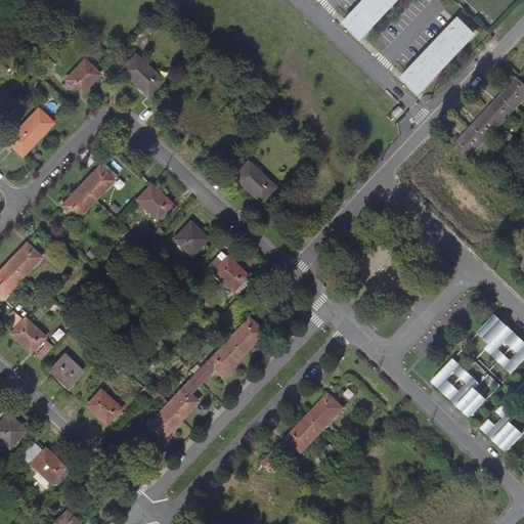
[(365,0),(347,20),(361,35),(393,0),(365,0)]
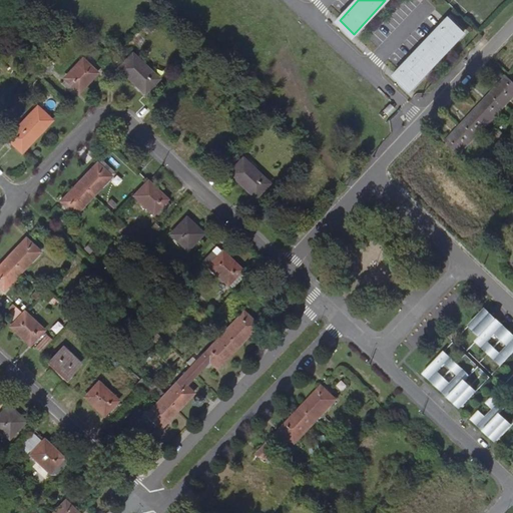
[(448,18),(396,74),(410,87),(462,32),(448,18)]
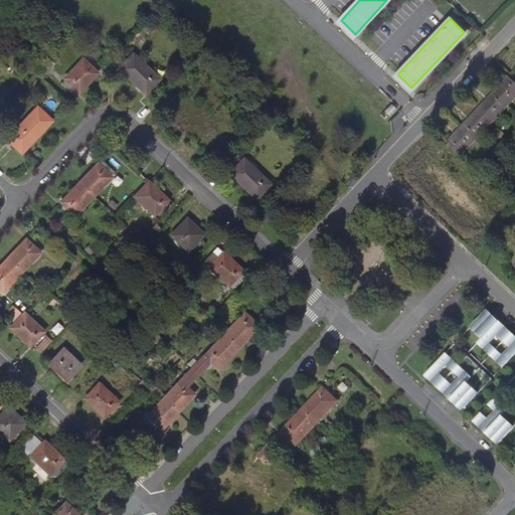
[(195,58),(201,52),(195,46),(189,52),(195,58)]
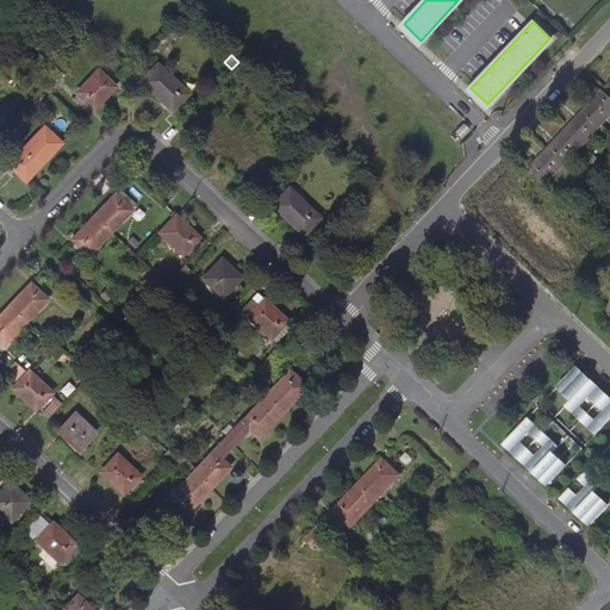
[(173,109),(174,107),(188,92),(157,63),(143,78),(142,80),(173,109)]
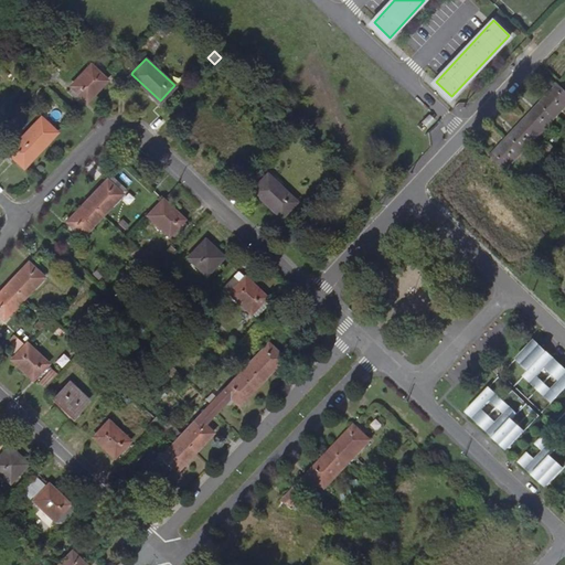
[(45,73),(52,66),(45,61),(39,67),(45,73)]
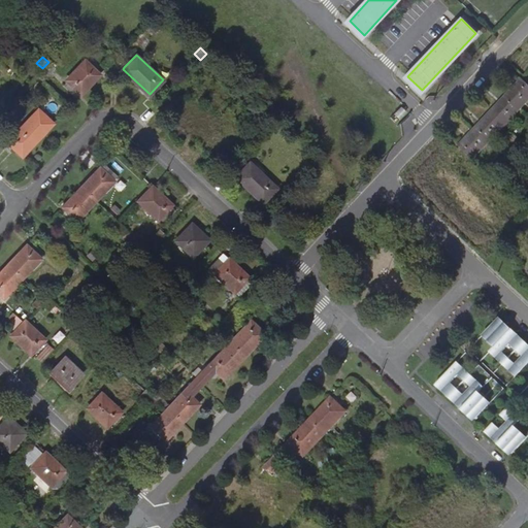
[(100,73),(98,71),(86,60),(67,79),(81,93),(100,73)]
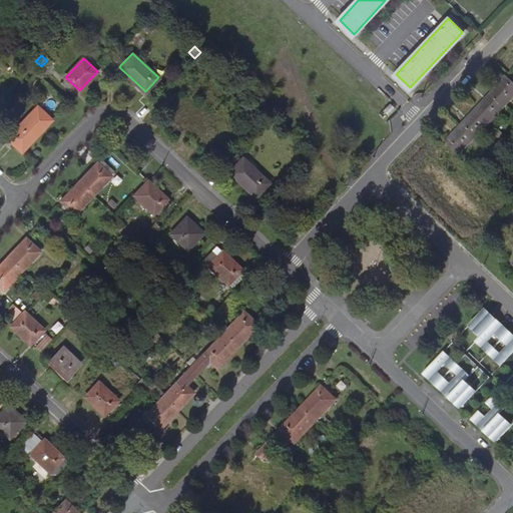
[(41,66),(47,72),(53,65),(47,60),(41,66)]
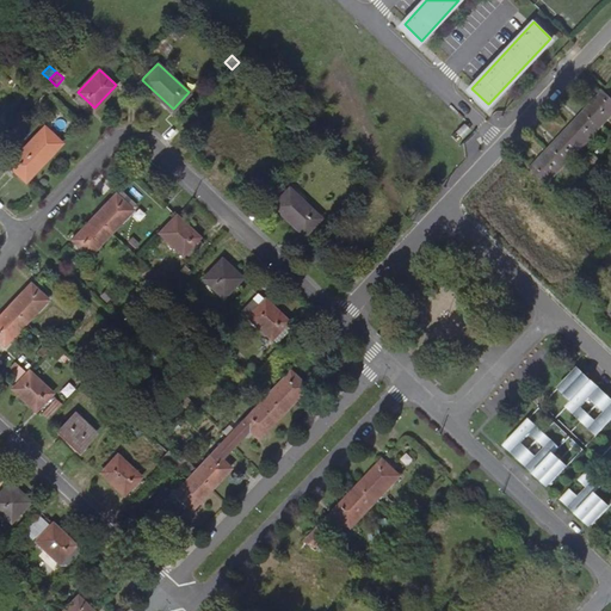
[(50,92),(56,86),(49,79),(43,85),(50,92)]
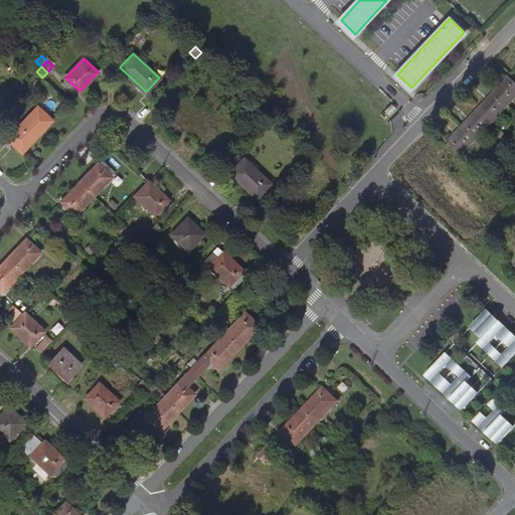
[(514,80),(510,76),(495,91),(509,104),(514,98),(514,80)]
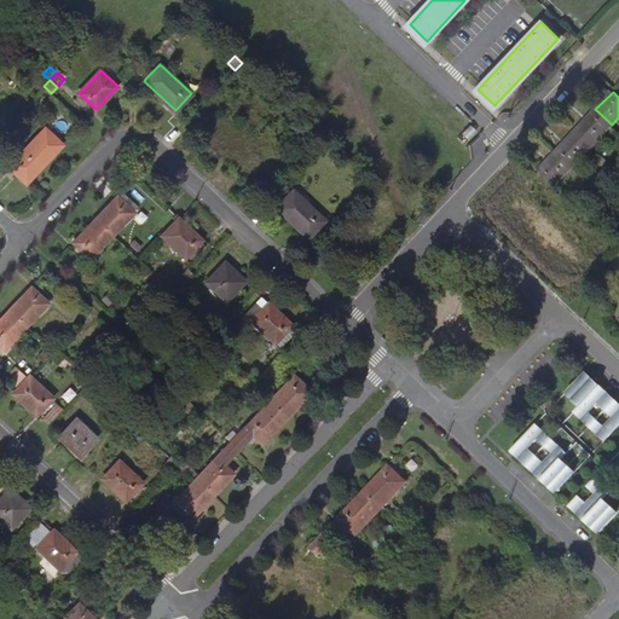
[(589,149),(612,125),(595,109),(579,127),(588,134),(580,142),(589,149)]
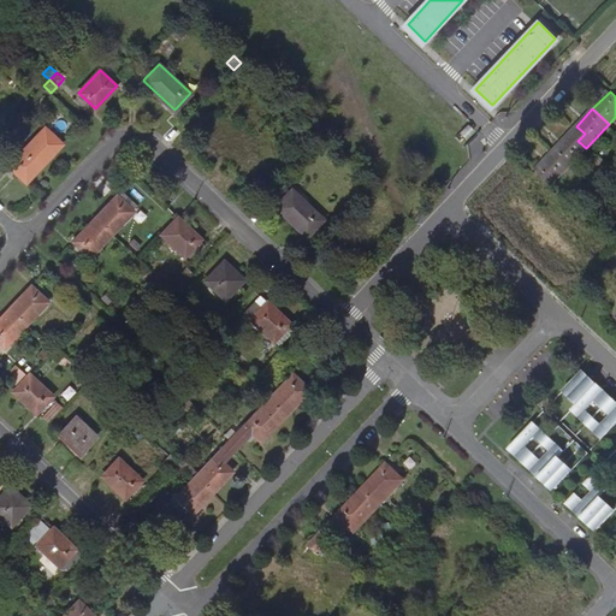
[(63,137),(76,125),(59,110),(47,123),(63,137)]
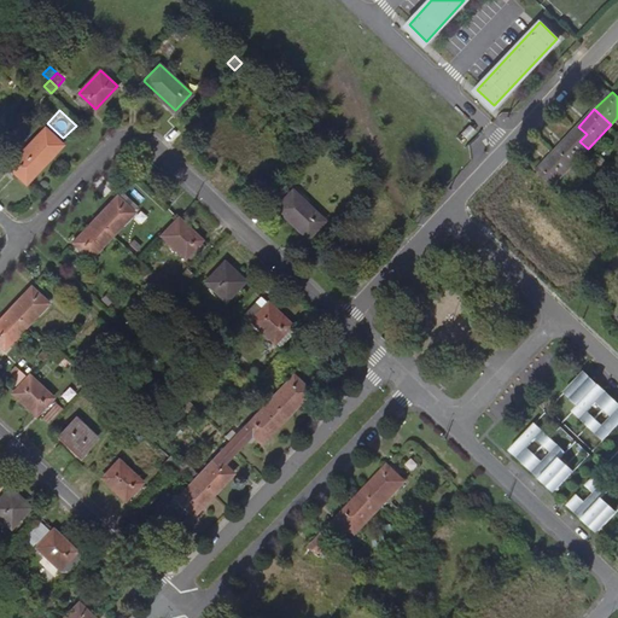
[(470,126),(456,138),(462,145),(476,132),(470,126)]
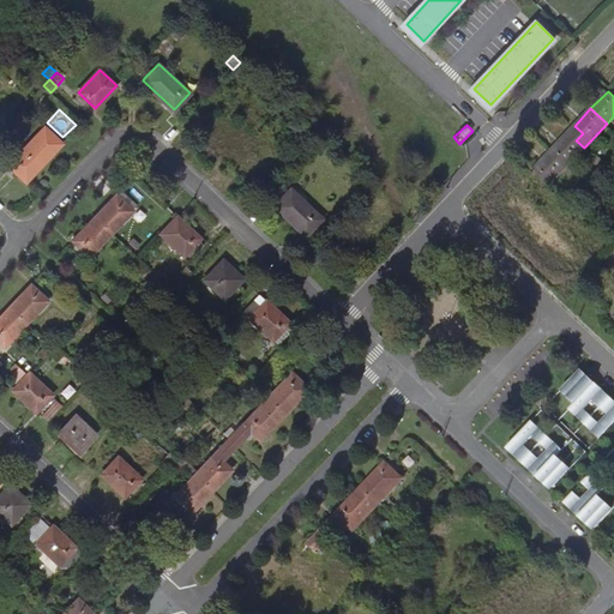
[(567,166),(584,148),(576,140),(583,133),(575,126),(552,150),(567,166)]
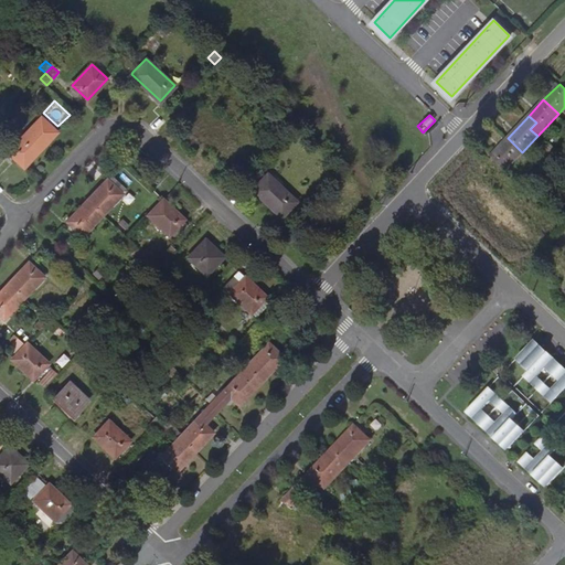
[(56,131),(55,129),(42,117),(16,145),(29,158),(30,159),(56,131)]
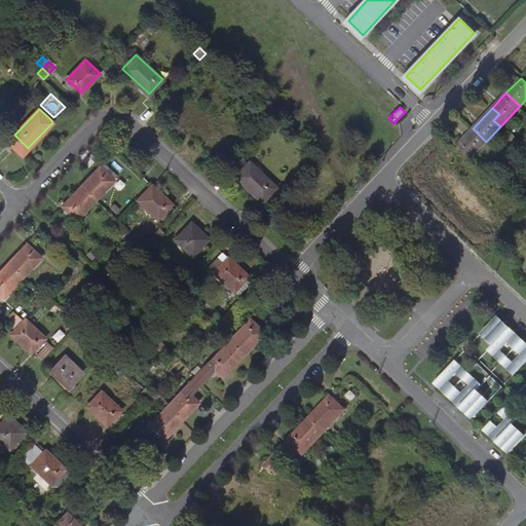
[(279,123),(273,117),(267,123),(274,129),(279,123)]
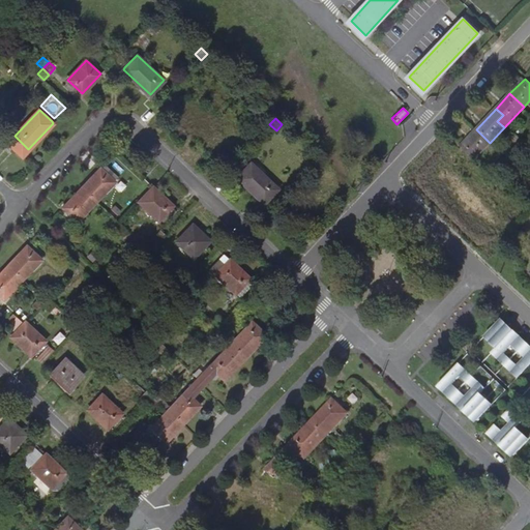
[(476,157),(490,143),(476,129),(462,144),(476,157)]
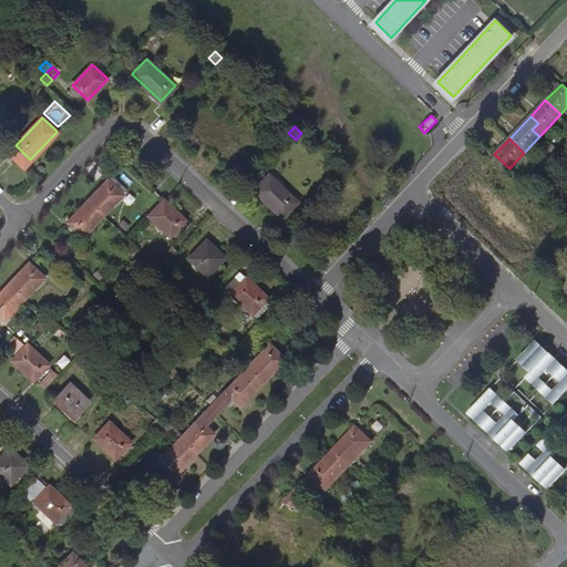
[(492,157),(486,162),(500,174),(505,169),(492,157)]
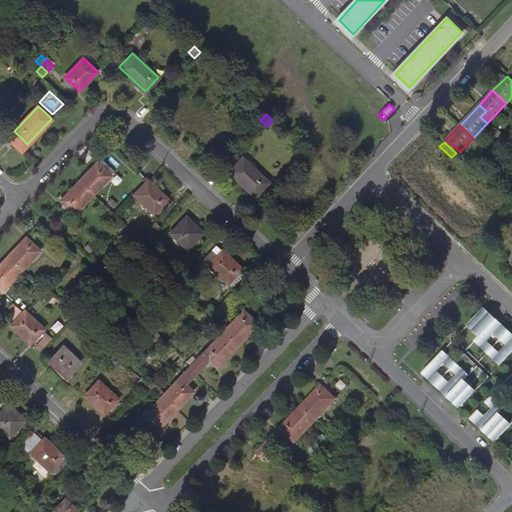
[(254,196),(256,194),(268,182),(243,158),(229,172),(254,196)]
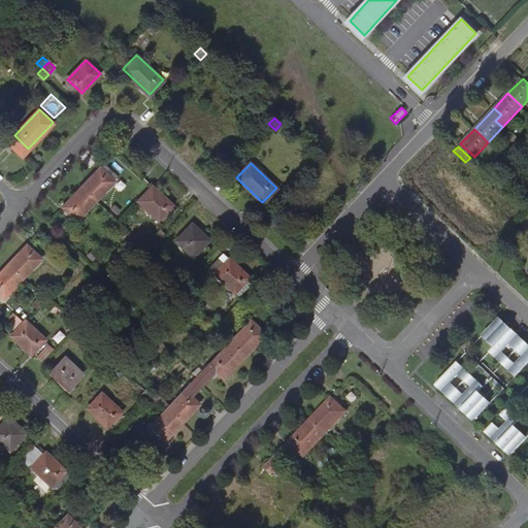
[(100,166),(81,186),(96,200),(114,180),(100,166)]
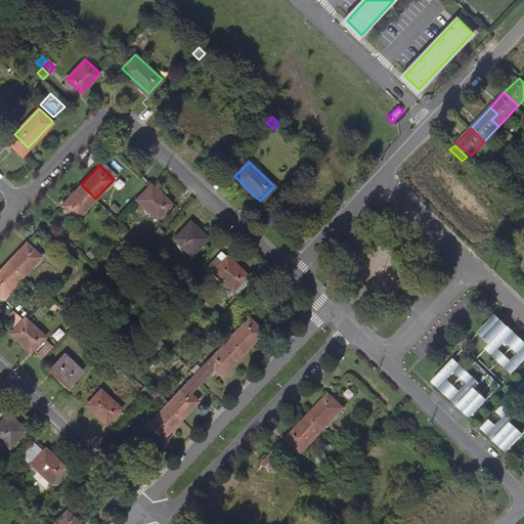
[(81,184),(62,204),(77,218),(95,199),(81,184)]
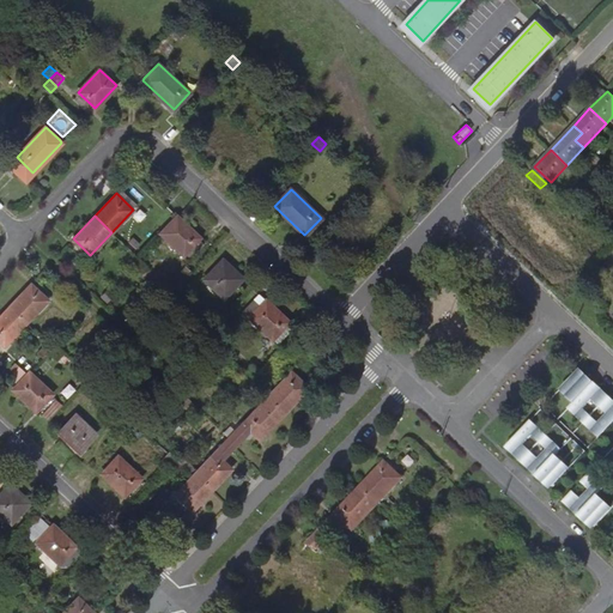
[(176,216),(175,217),(161,232),(183,255),(199,237),(176,216)]
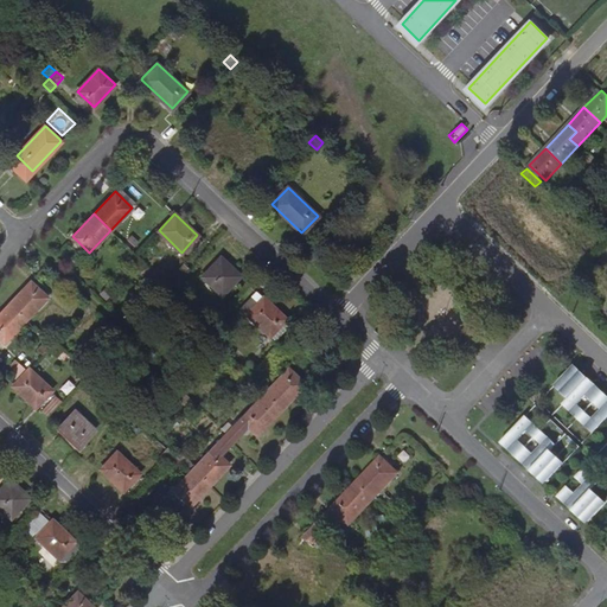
[(129,262),(136,269),(144,261),(136,255),(129,262)]
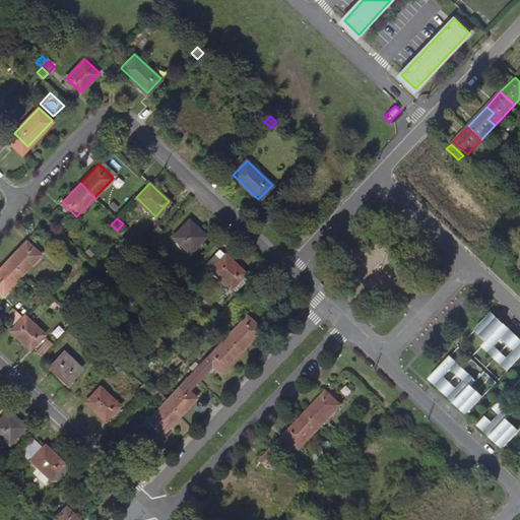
[(188,219),(187,221),(173,236),(189,252),(204,236),(188,219)]
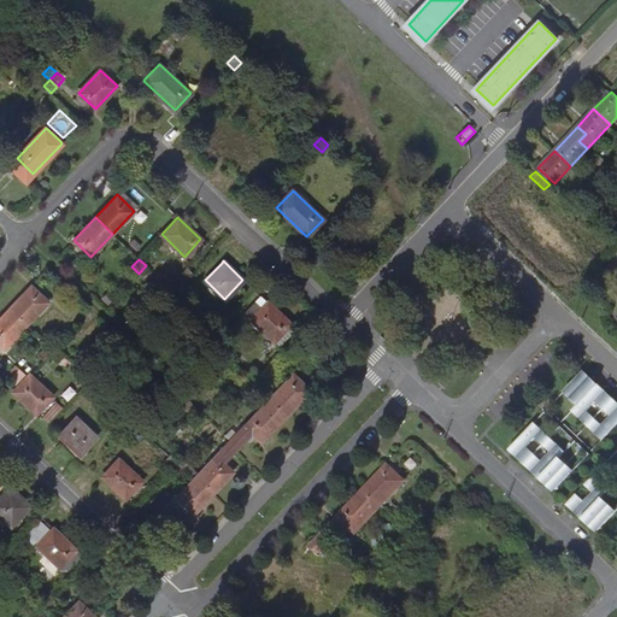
[(9,309),(25,325),(53,297),(37,281),(36,281),(9,309)]
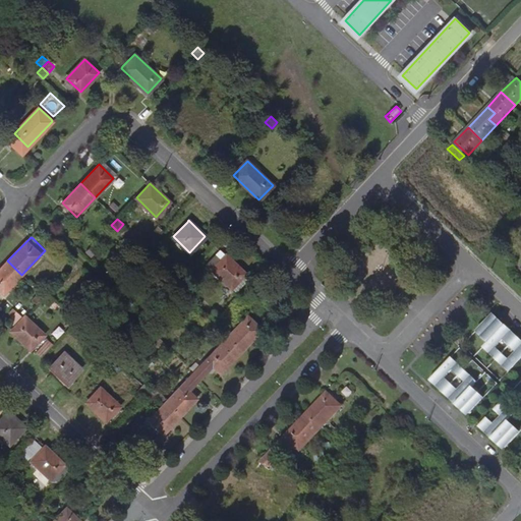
[(225,253),(223,255),(211,269),(230,288),(244,273),(225,253)]
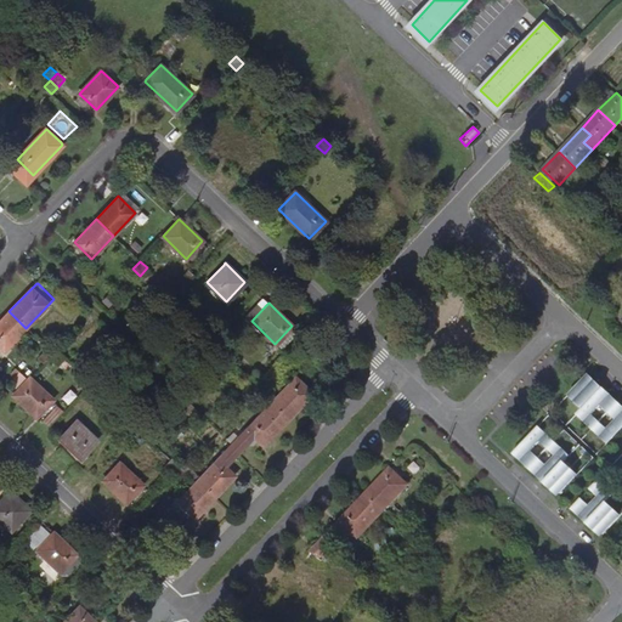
[(9,311),(0,320),(0,346),(5,350),(26,328),(9,311)]
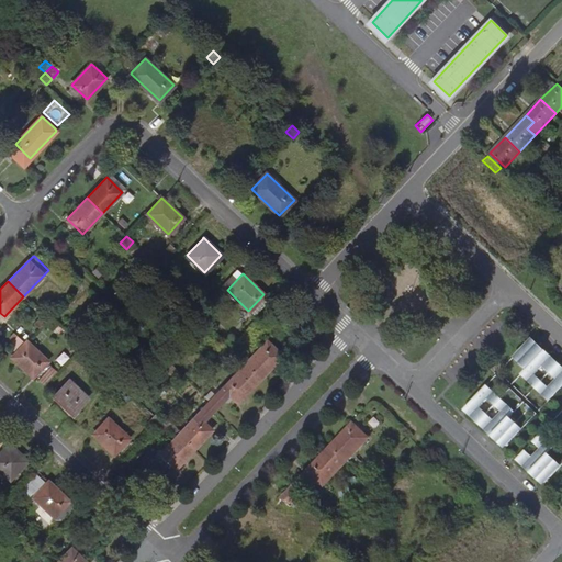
[(51,315),(45,322),(52,328),(58,322),(51,315)]
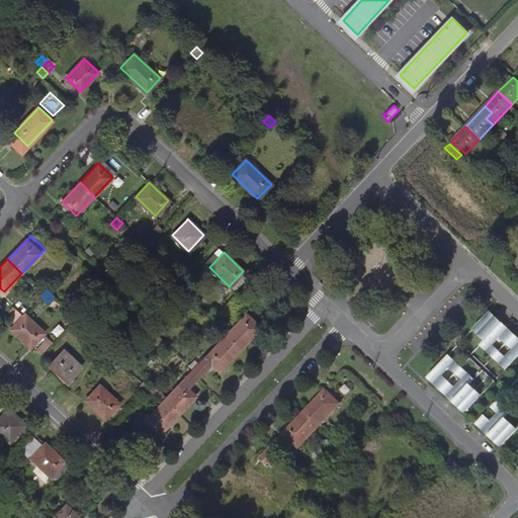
[(213,320),(219,315),(212,309),(207,315),(213,320)]
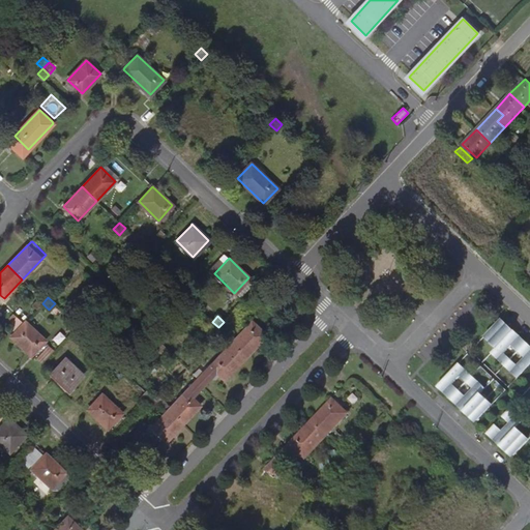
[(495,343),(509,328),(499,319),(486,333),(495,343)]
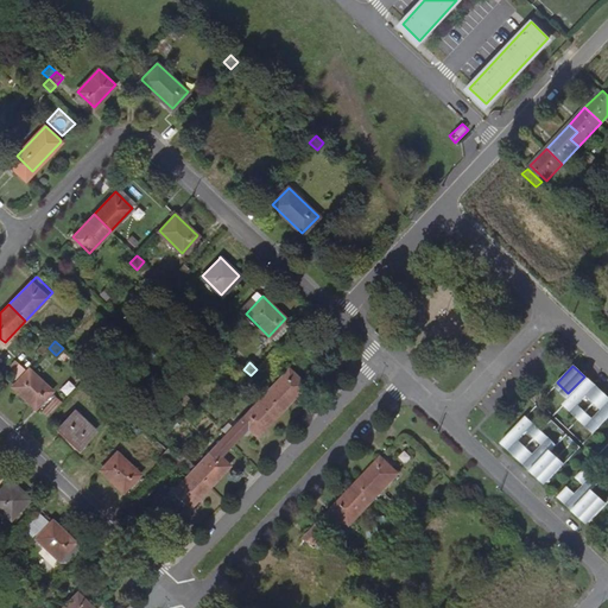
[(13,385),(35,406),(51,390),(30,368),(13,385)]
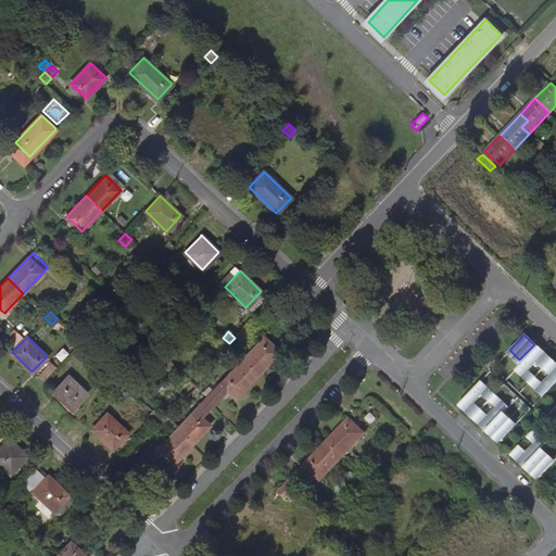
[(278,351),(277,349),(263,337),(244,357),(250,363),(260,371),(278,351)]
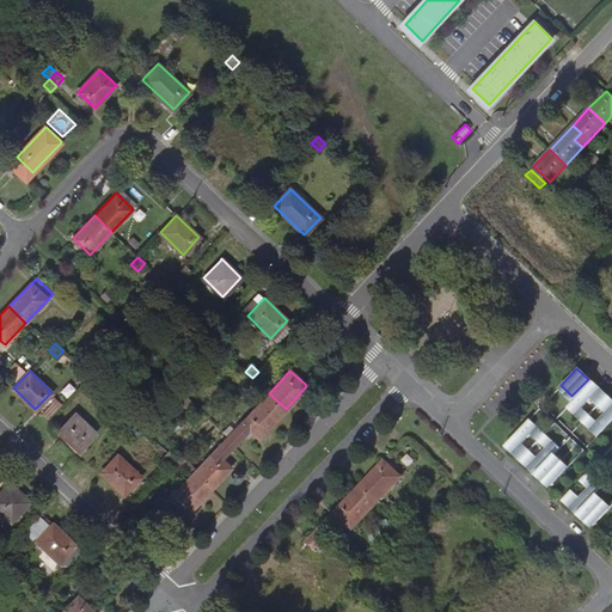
[(258,372),(252,378),(259,384),(264,378),(258,372)]
